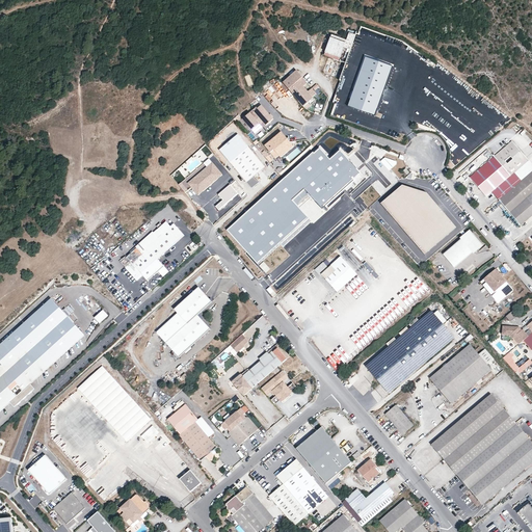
[(351,51),(356,36),(349,34),(347,42),(344,49),(351,51)]
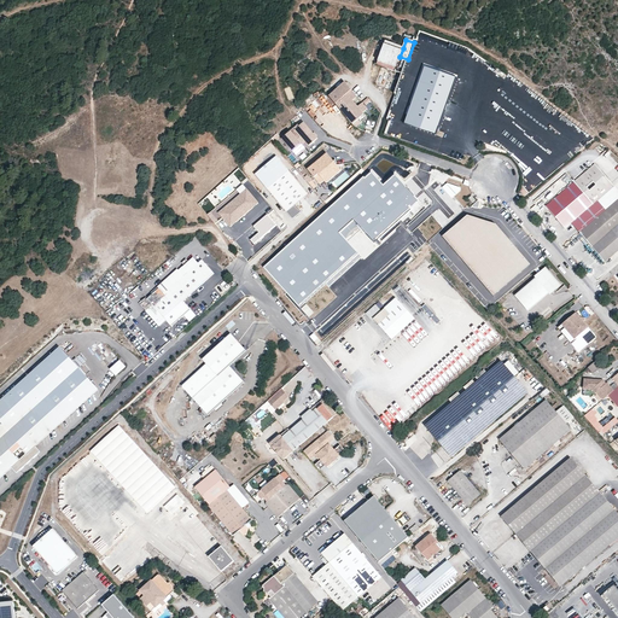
[(402,52),(384,45),(378,62),(396,68),(398,59),(402,52)]
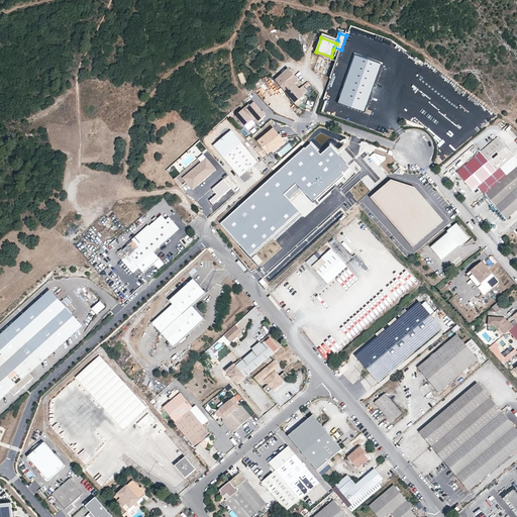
[(364,112),(381,66),(355,57),(338,103),(364,112)]
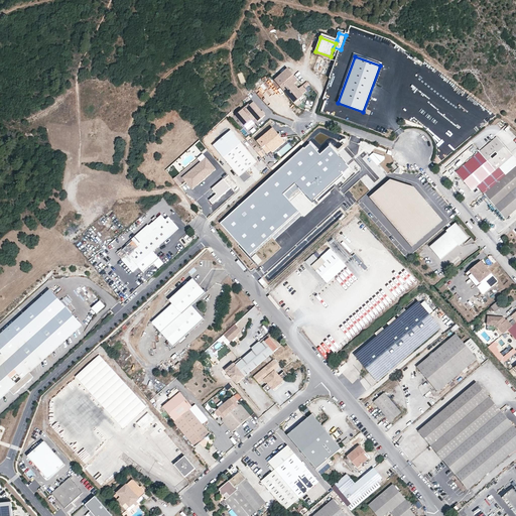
[(274,80),(294,103),(298,99),(303,95),(293,84),(288,79),(292,76),(292,75),(288,68),(274,80)]
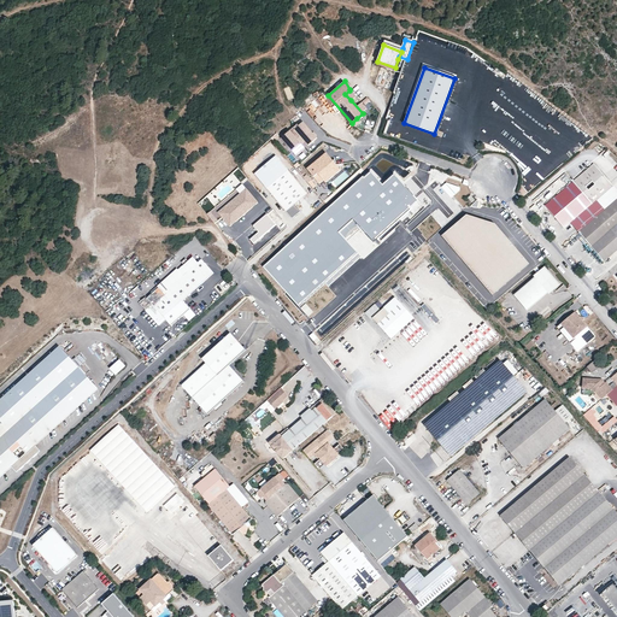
[(527,98),(518,106),(522,110),(530,101),(527,98)]
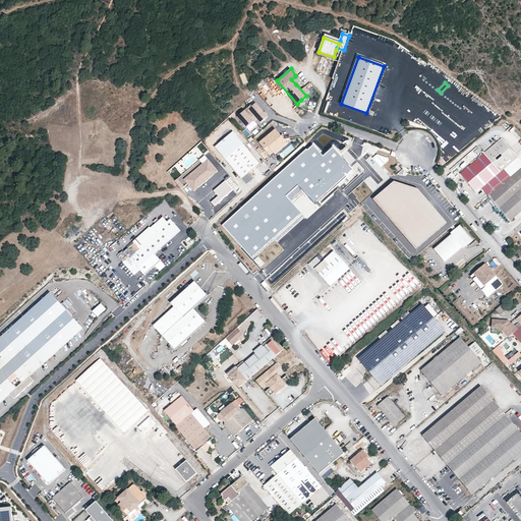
[(257,124),(254,120),(251,117),(254,114),(257,118),(261,121),(269,115),(256,102),(255,101),(249,106),(250,107),(249,108),(248,107),(237,117),(249,131),(257,124)]
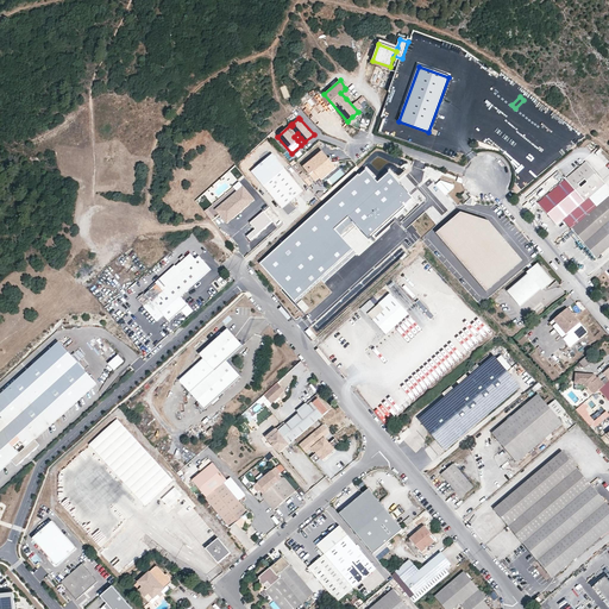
[(507,144),(510,136),(501,131),(496,138),(507,144)]
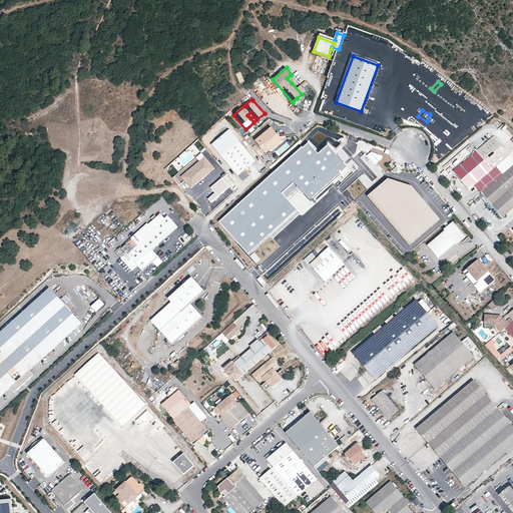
[(254,139),(266,151),(271,147),(272,149),(283,140),(271,126),(254,139)]
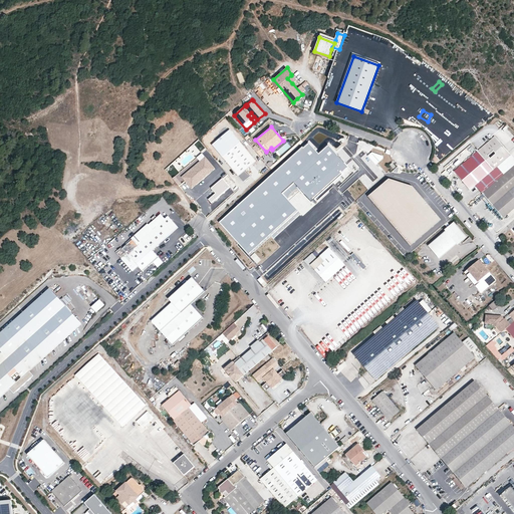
[(245,169),(255,160),(231,131),(213,146),(243,181),(250,175),(245,169)]
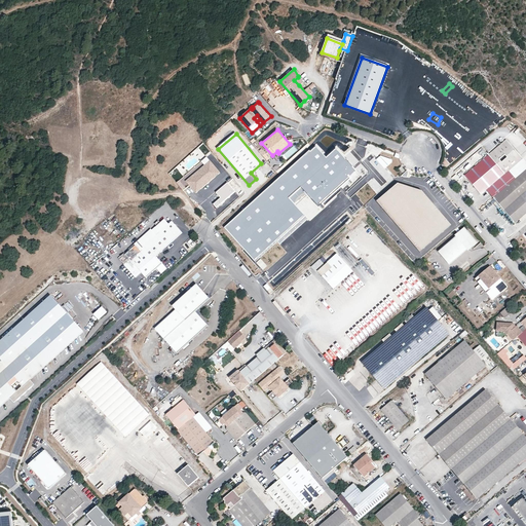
[(510,149),(513,146),(504,137),(464,174),(472,183),(510,149)]
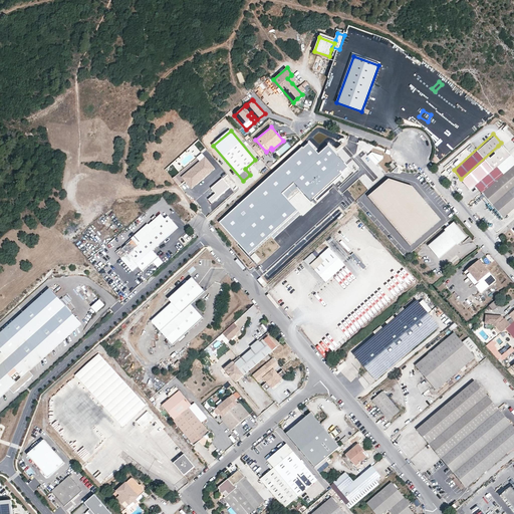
[(426,145),(429,143),(423,135),(420,137),(426,145)]
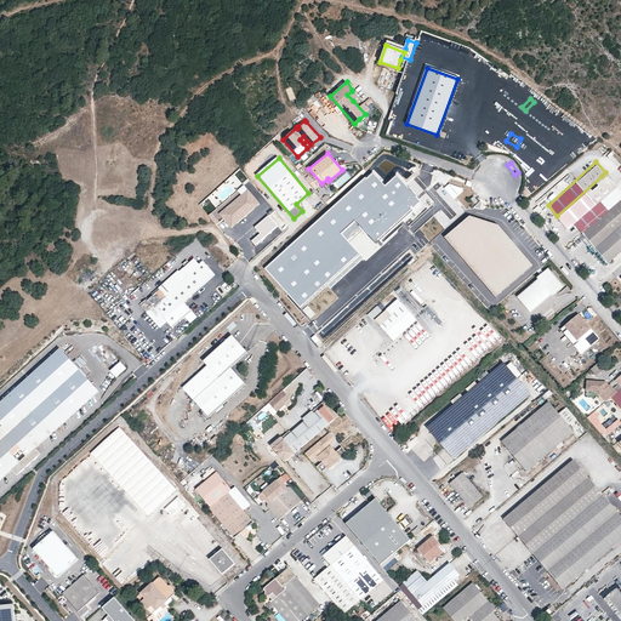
[(265,268),(301,308),(360,255),(341,233),(355,220),(375,243),(421,201),(397,175),(385,186),(371,172),(265,268)]
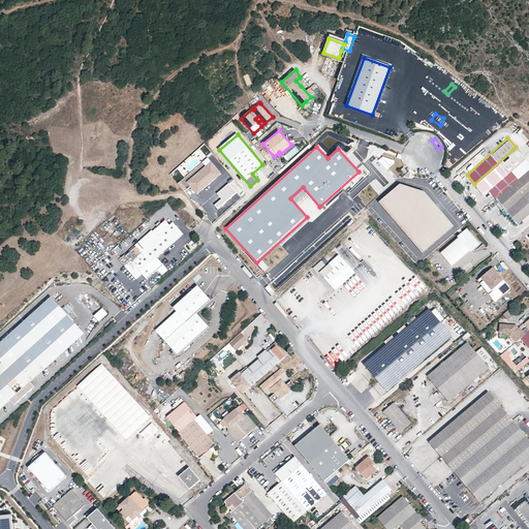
[(483,193),(488,190),(504,175),(507,179),(510,177),(507,173),(524,157),(516,147),(512,150),(474,184),(483,193)]
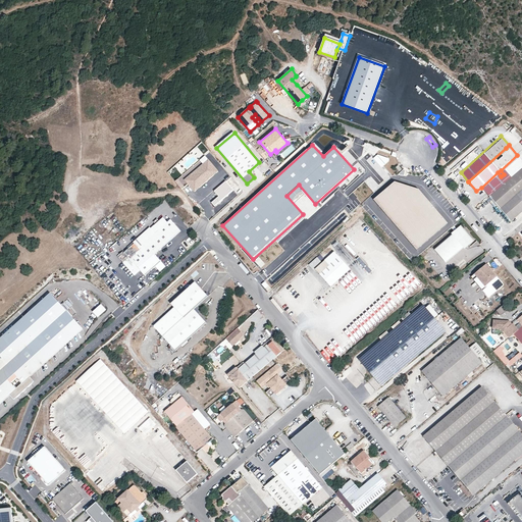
[(481,188),(488,196),(521,166),(521,160),(517,155),(501,170),(504,174),(501,176),(498,172),(481,188)]
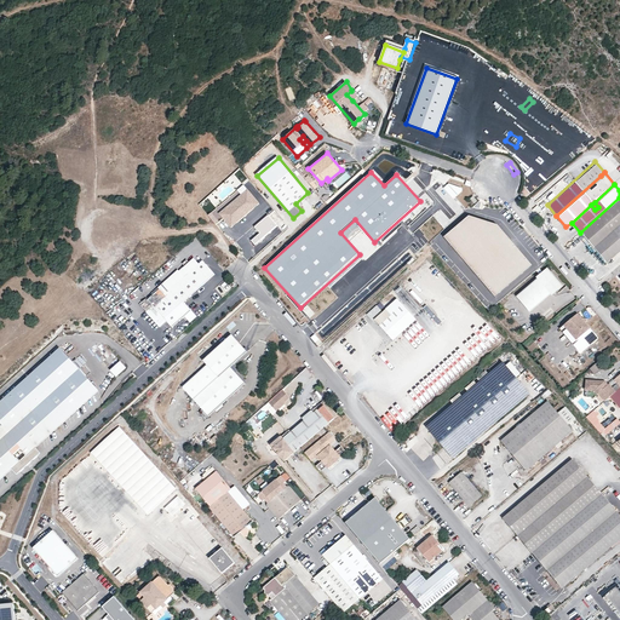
[(227,211),(222,216),(231,228),(259,204),(250,191),(244,196),(241,194),(224,207),(227,211)]
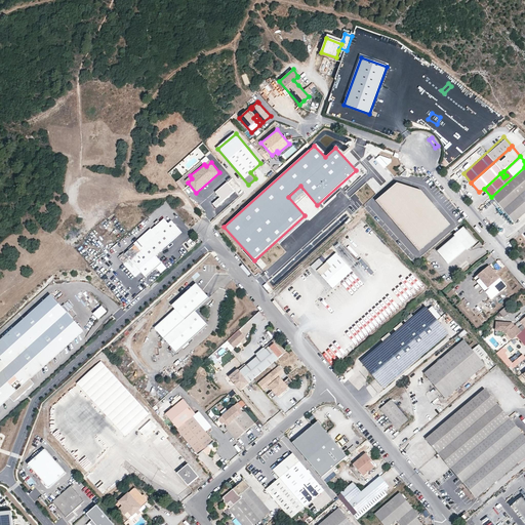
[(524,210),(524,167),(491,197),(513,221),(524,210)]
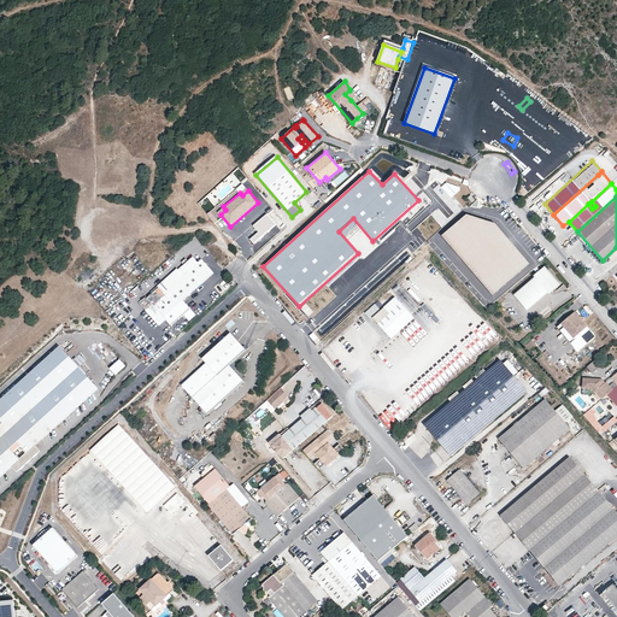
[(278,227),(269,215),(254,227),(260,234),(252,241),(256,246),(278,227)]
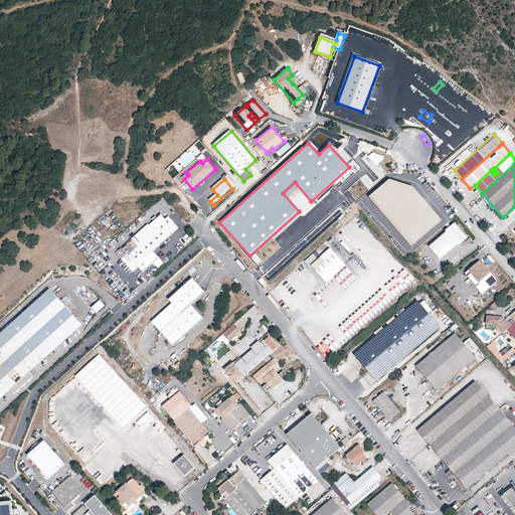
[(411,185),(389,179),(370,195),(412,243),(441,219),(411,185)]
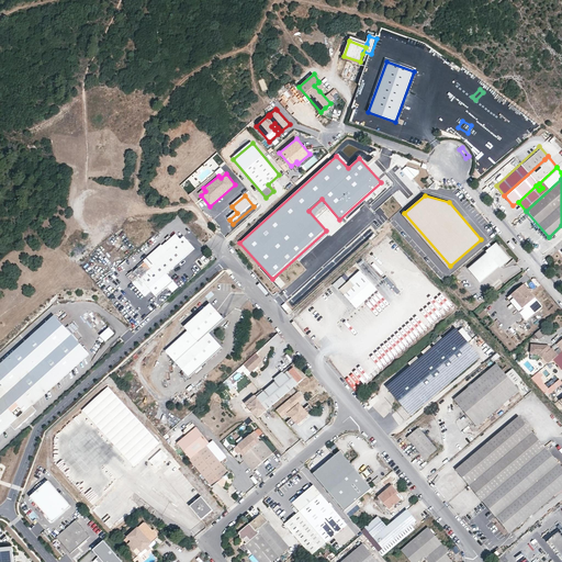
[(195,249),(184,236),(180,239),(176,234),(171,238),(169,235),(166,239),(168,242),(167,243),(166,243),(163,246),(161,245),(144,261),(145,262),(127,277),(145,296),(152,291),(156,298),(173,282),(167,274),(195,249)]
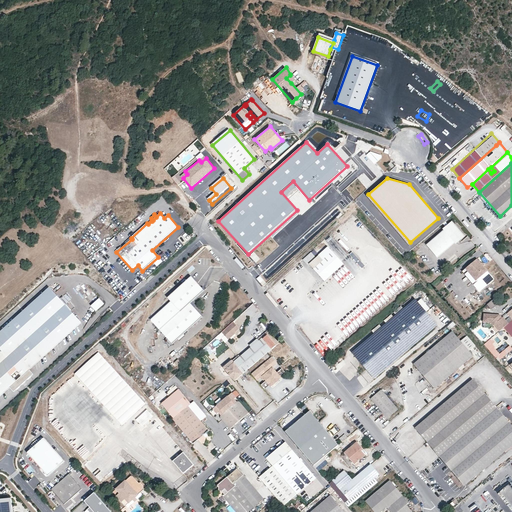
[(465,237),(453,223),(445,230),(446,231),(428,246),(438,257),(456,243),(457,244),(465,237)]
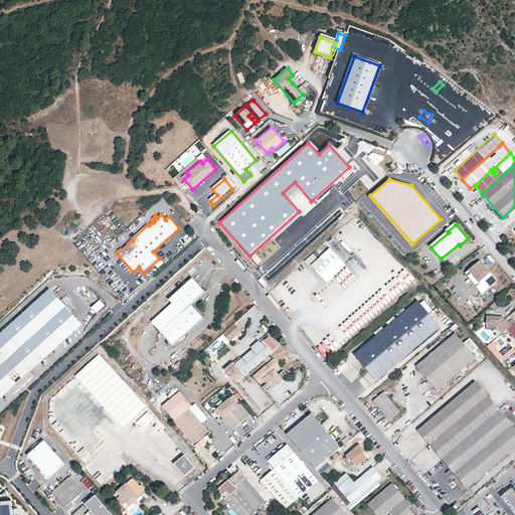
[(338,251),(333,245),(311,265),(326,282),(351,260),(347,254),(341,260),(336,253),(338,251)]
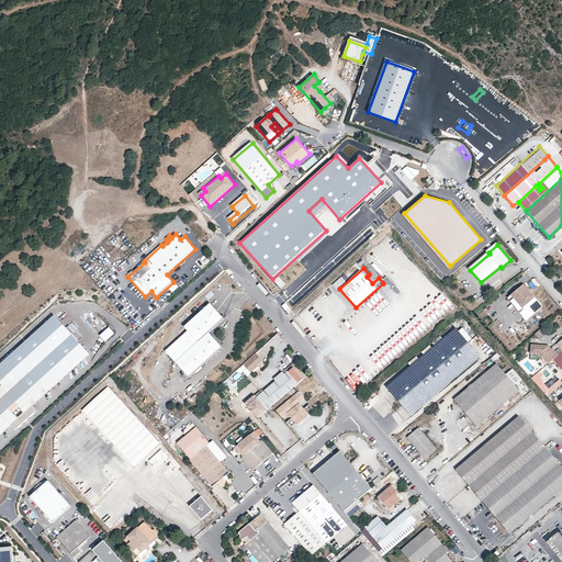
[(396,293),(400,291),(386,276),(384,278),(396,293)]
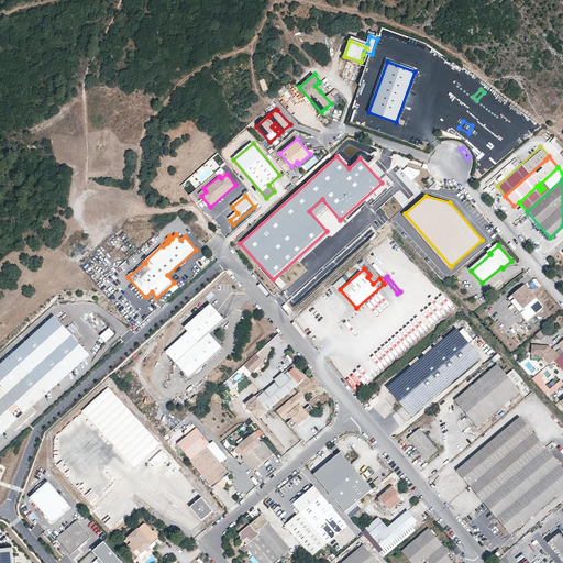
[(537,298),(525,285),(508,298),(520,312),(537,298)]
